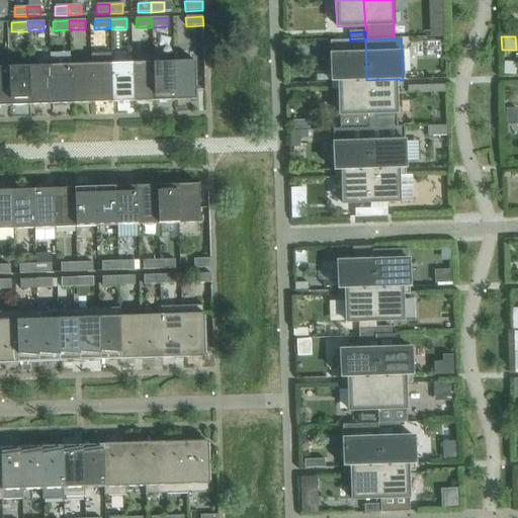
[(350,40),(330,40),(331,82),(334,82),(334,81),(338,80),(366,80),(365,39),(350,40)]
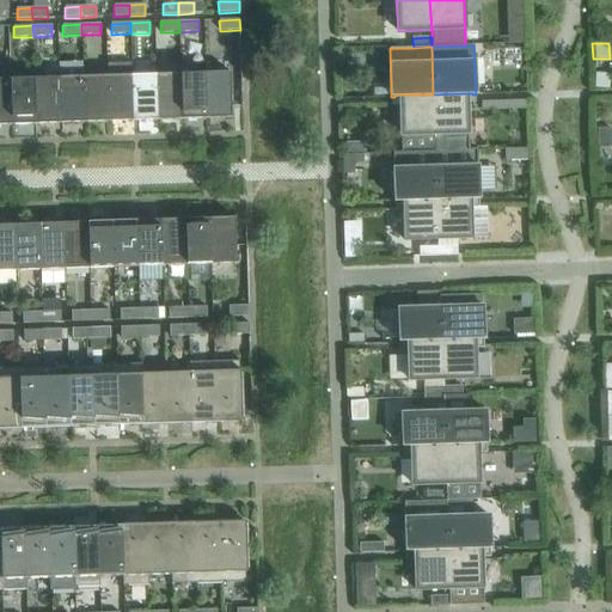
[(132,63),(106,65),(108,77),(109,122),(133,121),(132,75),(132,63)]
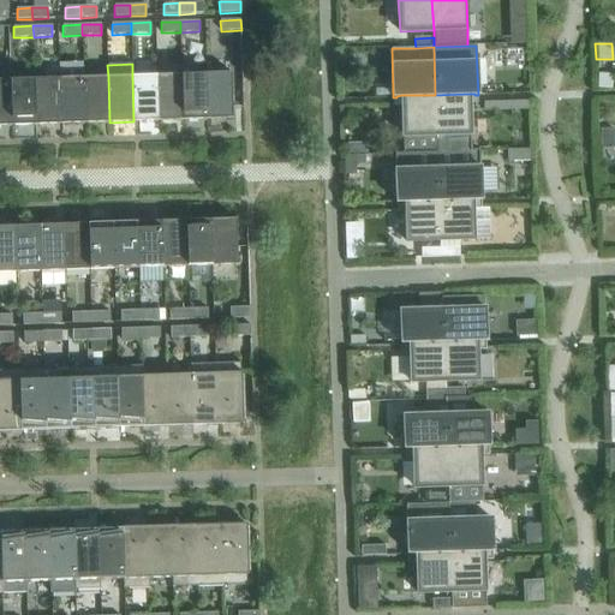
[(207,119),(206,73),(181,75),(183,120),(207,119)]
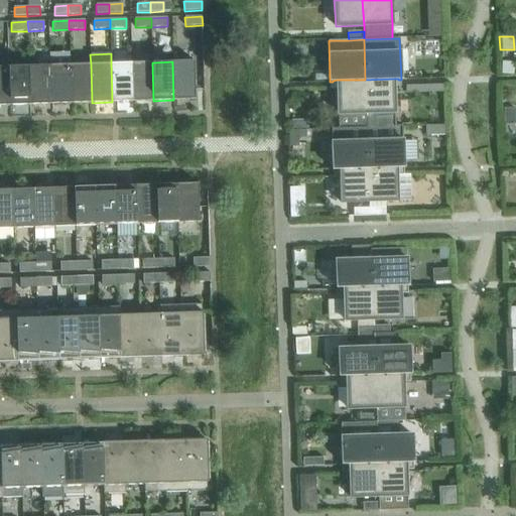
[(196,100),(194,61),(172,61),(173,100),(196,100)]
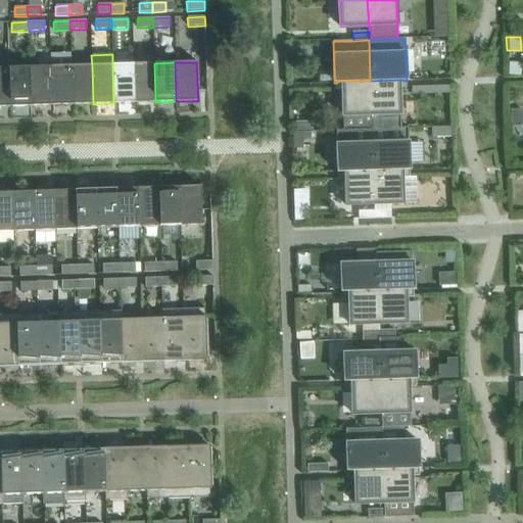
[(135,103),(133,63),(112,64),(113,103),(135,103)]
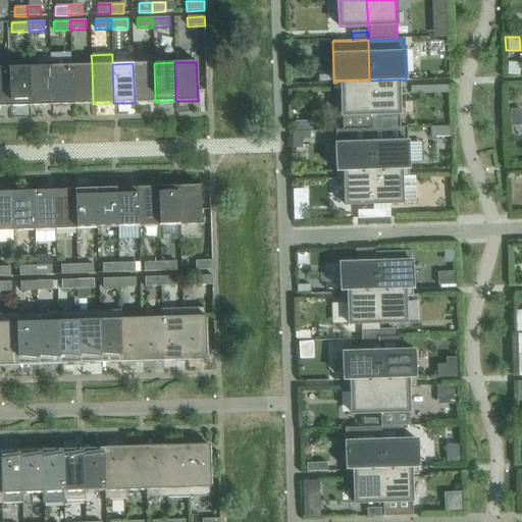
[(155,102),(154,63),(133,63),(135,103),(155,102)]
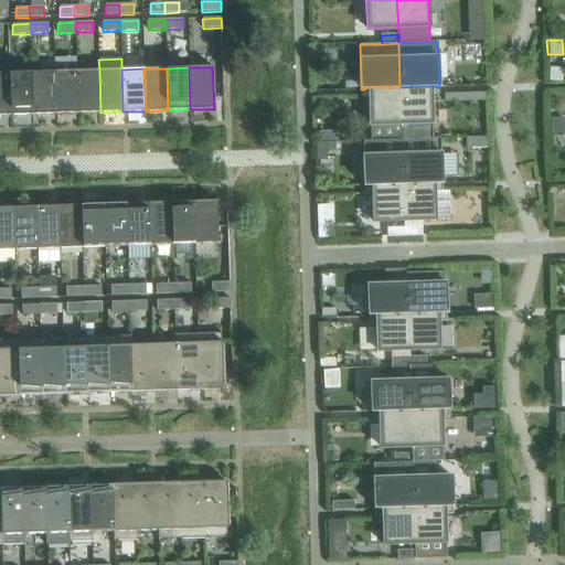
[(562,68),(547,68),(547,82),(562,83),(562,68)]
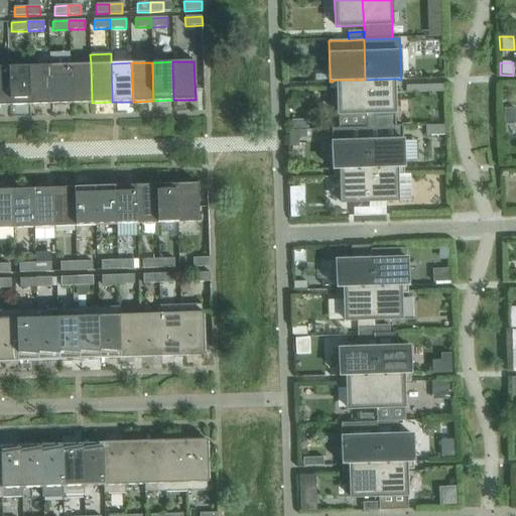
[(71,104),(70,65),(49,66),(50,104),(71,104)]
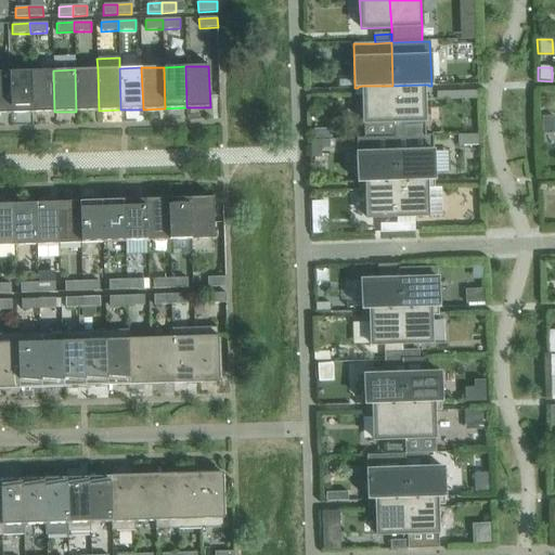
[(99,111),(98,69),(75,69),(76,112),(99,111)]
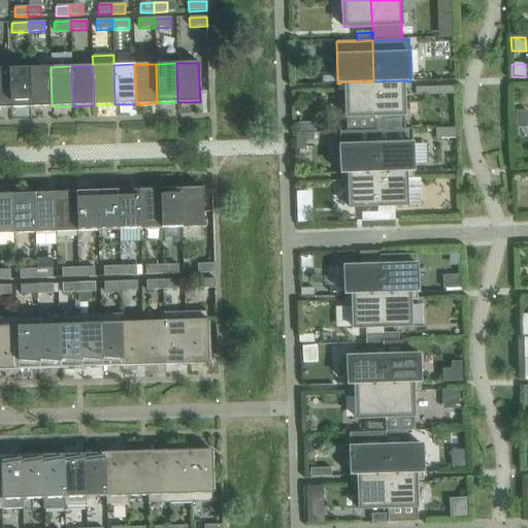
[(52,106),(51,67),(29,68),(31,107),(52,106)]
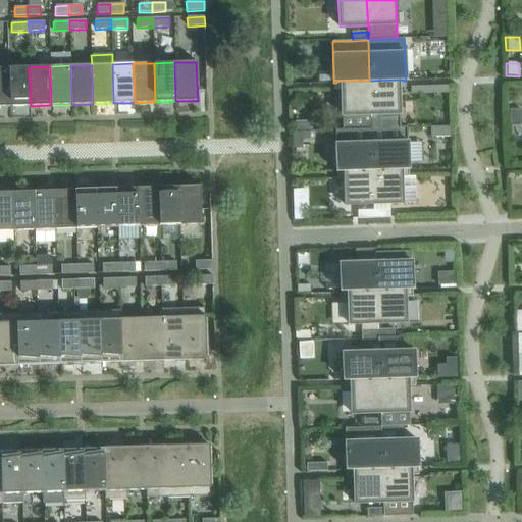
[(0,106),(9,107),(8,67),(0,67),(0,106)]
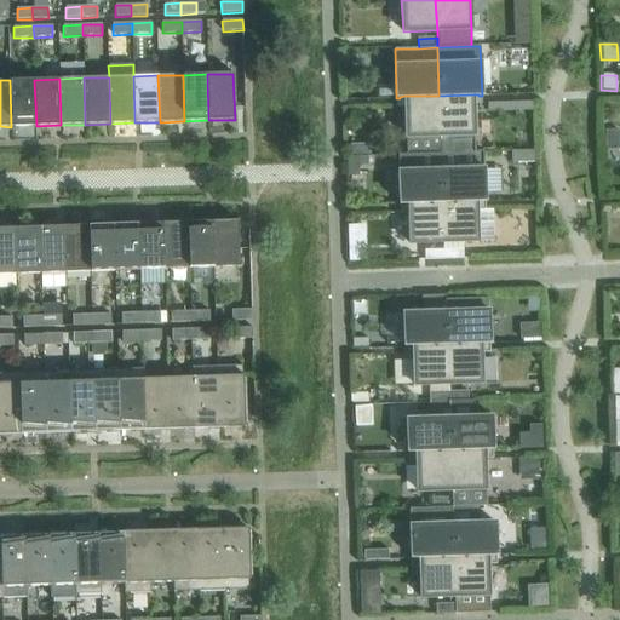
[(36,126),(34,80),(10,80),(11,127),(36,126)]
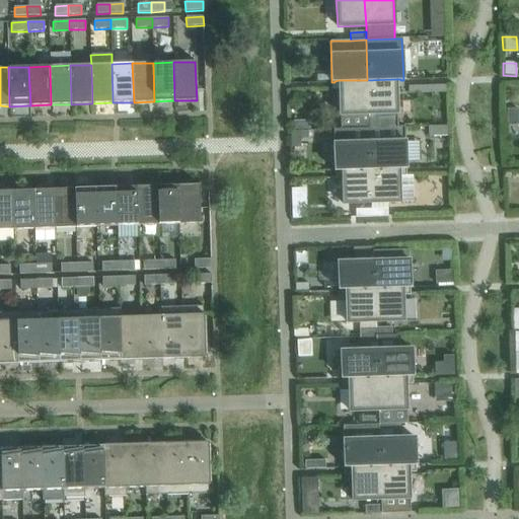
[(397,114),(396,79),(367,80),(368,115),(369,129),(404,128),(404,127),(397,127),(397,114)]
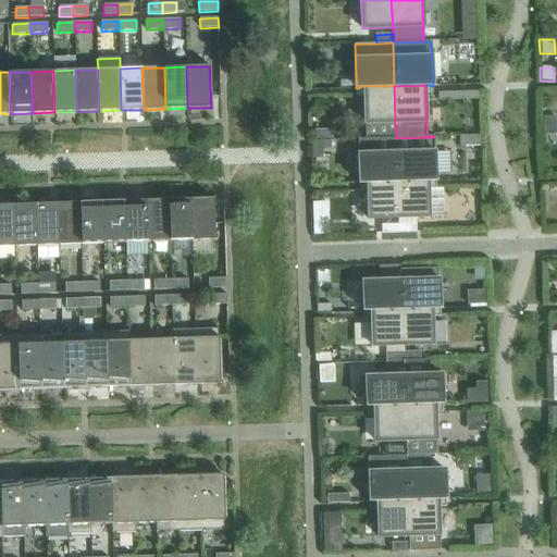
[(395,123),(394,86),(363,86),(364,124),(366,139),(396,138),(395,123)]
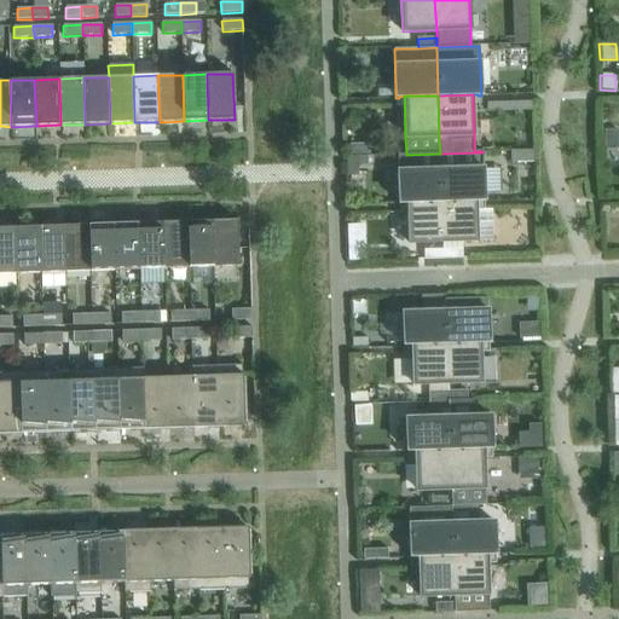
[(618,131),(603,131),(603,148),(618,146),(618,131)]
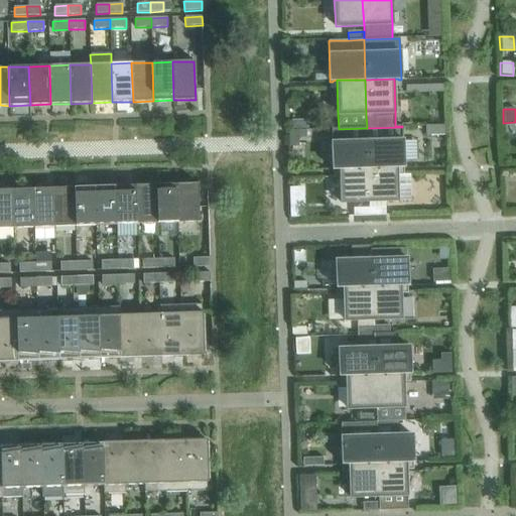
[(307,120),(292,121),(292,129),(308,128),(307,120)]
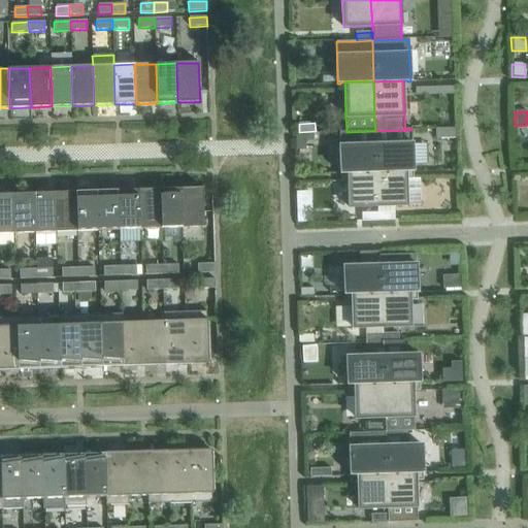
[(456,126),(436,126),(436,137),(457,136),(456,126)]
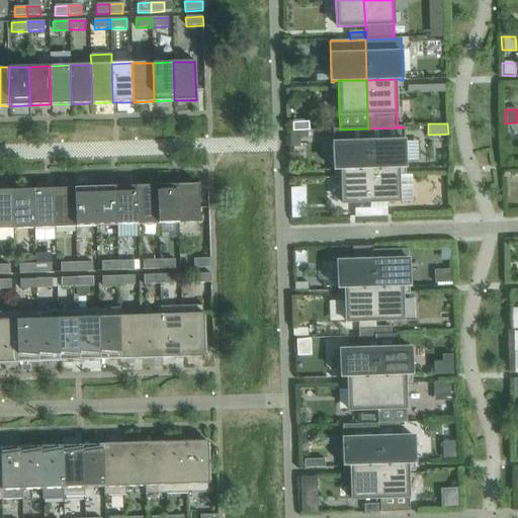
[(405,169),(405,141),(404,127),(368,128),(368,143),(369,168),(399,167),(403,167),(403,169),(405,169)]
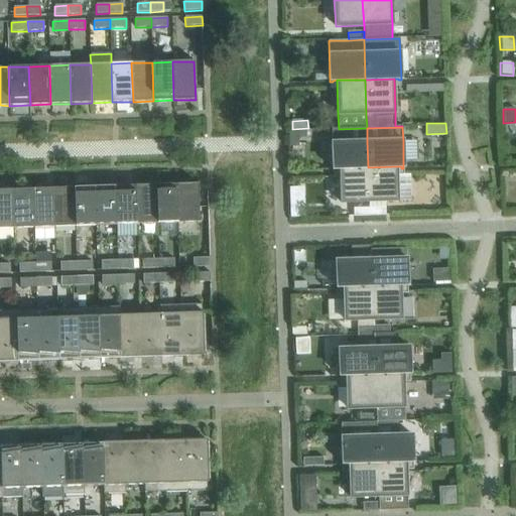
[(368,167),(367,142),(367,128),(332,129),(332,143),(333,170),(336,170),(336,168),(340,168),(368,167)]
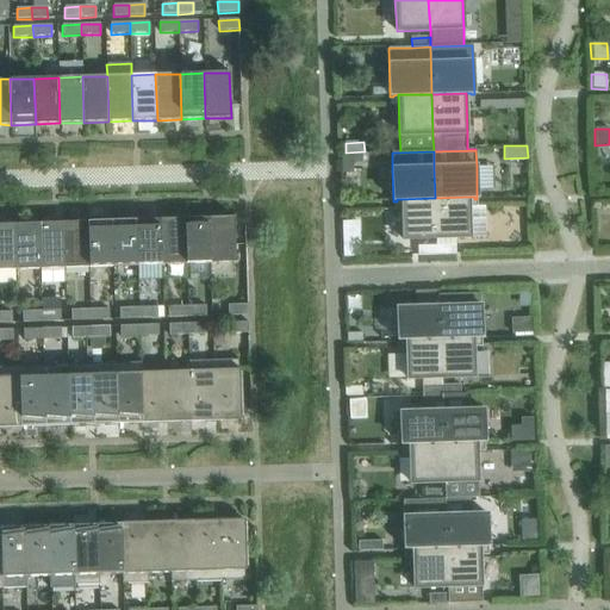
[(363,155),(342,155),(342,175),(354,175),(354,165),(363,165),(363,155)]
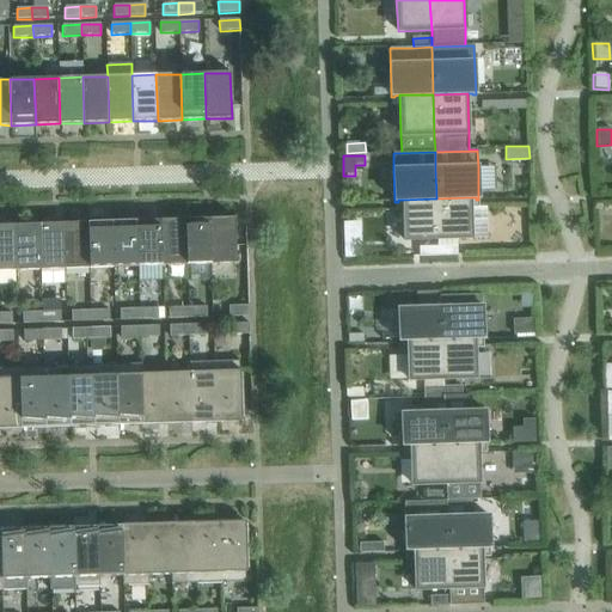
[(472,238),(471,197),(436,199),(438,239),(472,238)]
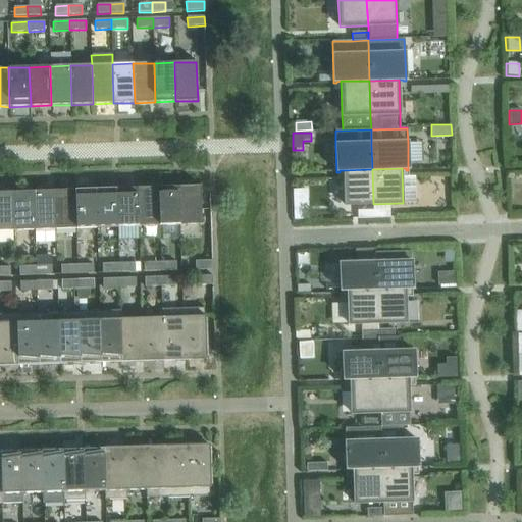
[(373,204),(372,169),(344,170),(345,205),(373,204)]
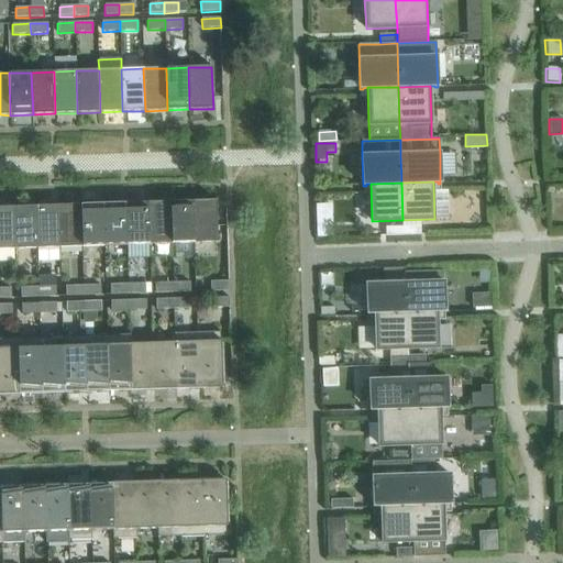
[(218,242),(216,200),(192,201),(194,243),(218,242)]
